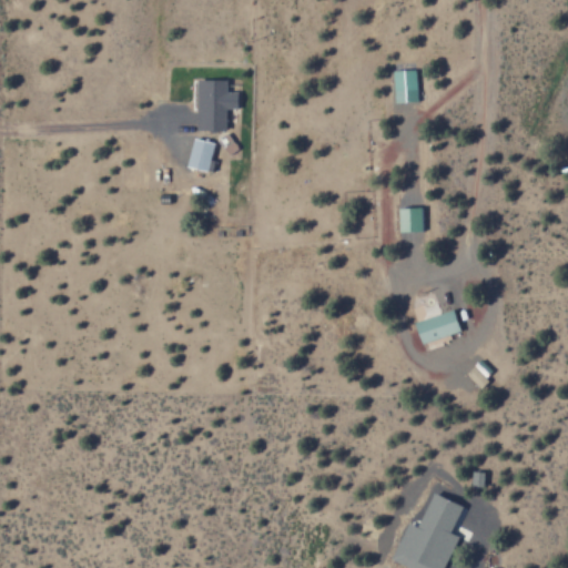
[(419,101),(418,69),(394,70),(395,102),(419,101)]
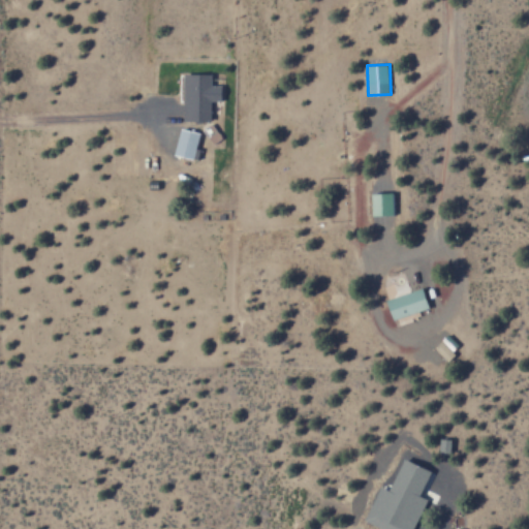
[(185,73),(186,120),(212,120),(212,100),(223,100),(223,86),(213,86),(212,73),(185,73)]
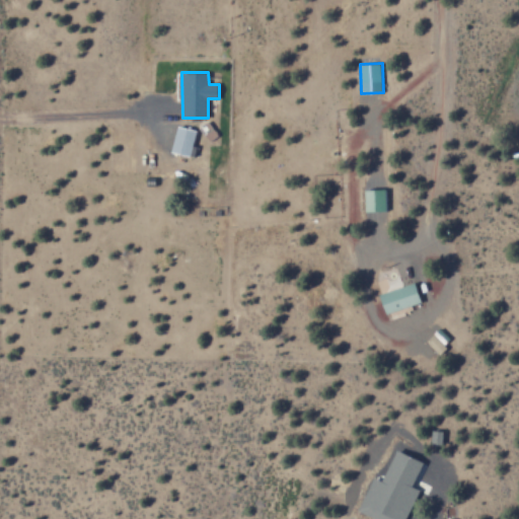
[(198,130),(178,126),(173,152),(192,156),(198,130)]
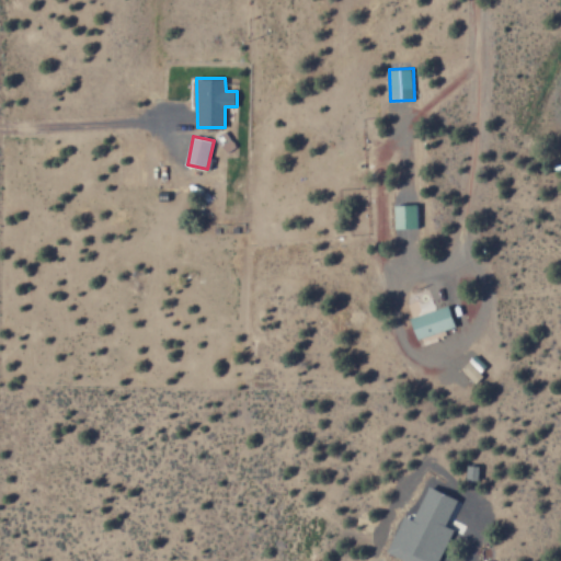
[(419,228),(418,204),(393,205),(395,228),(419,228)]
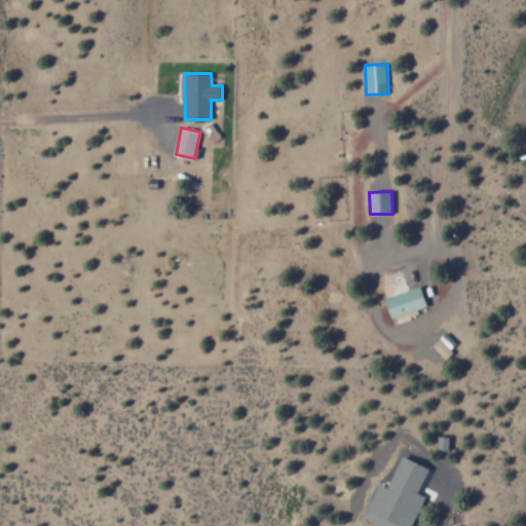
[(393,323),(407,318),(405,312),(428,307),(423,287),(387,296),(393,323)]
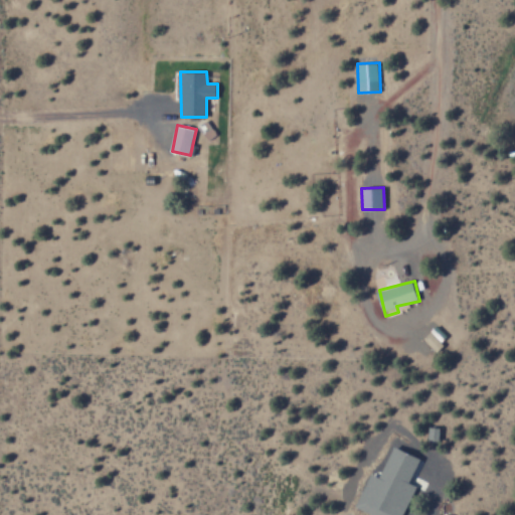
[(442,427),(431,426),(431,441),(441,441),(442,427)]
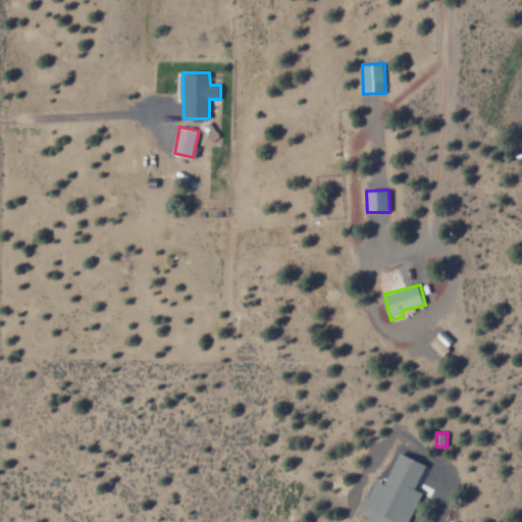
[(362,515),(377,521),(409,521),(423,493),(416,490),(428,464),(402,453),(387,484),(377,480),(362,515)]
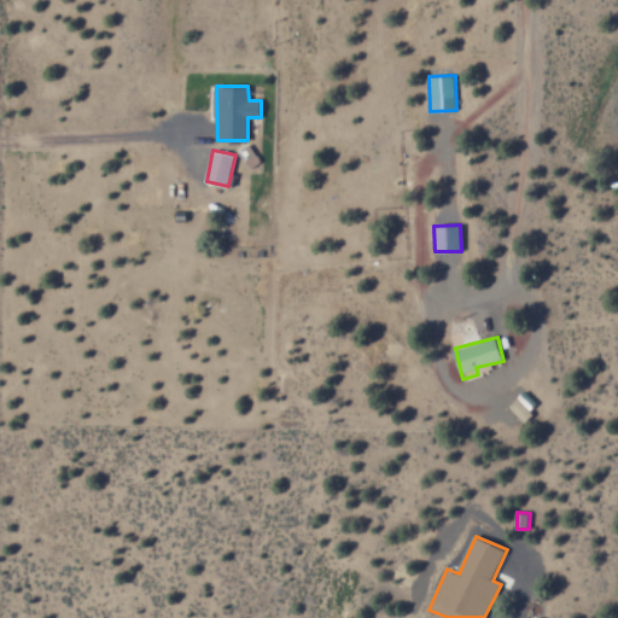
All buildings are outlined.
